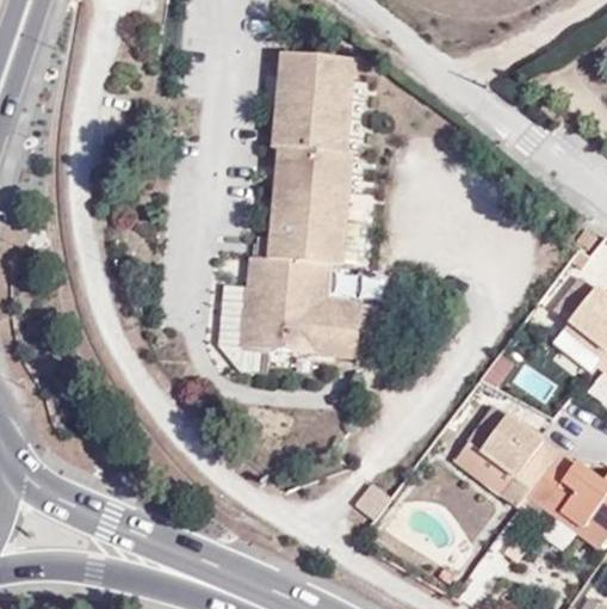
[(265,373),(267,350),(333,356),(333,349),(355,350),(359,305),(353,303),(324,301),(327,265),(340,266),(340,265),(345,221),(351,154),(344,153),(353,61),(279,55),(271,149),(278,149),(270,239),(256,239),(255,258),(248,258),(245,285),(222,285),(216,345),(237,370),(265,373)]
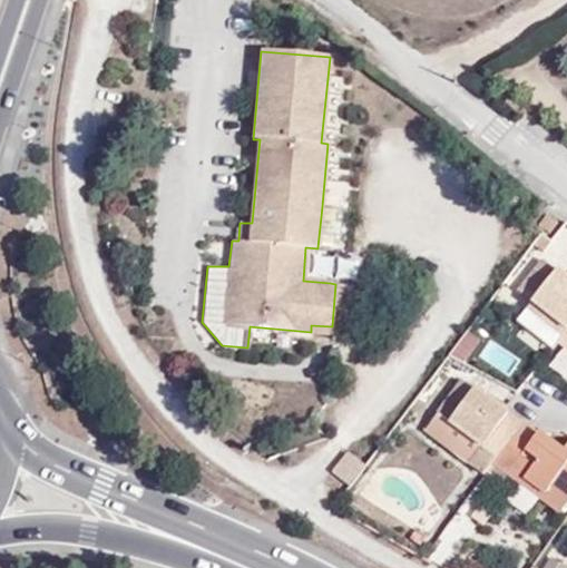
[(342,208),(322,206),(318,247),(338,250),(342,208)]
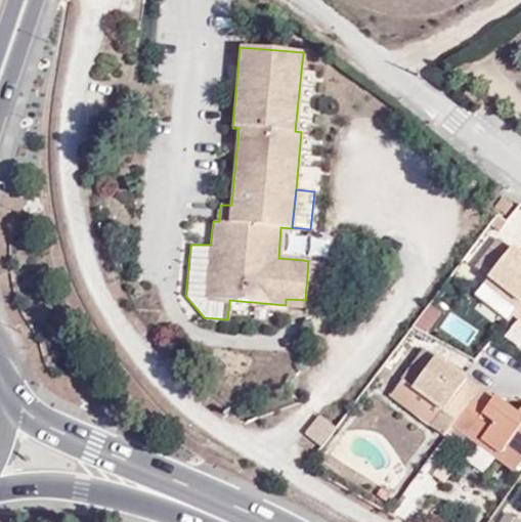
[(501,196),(493,206),(498,209),(506,200),(501,196)]
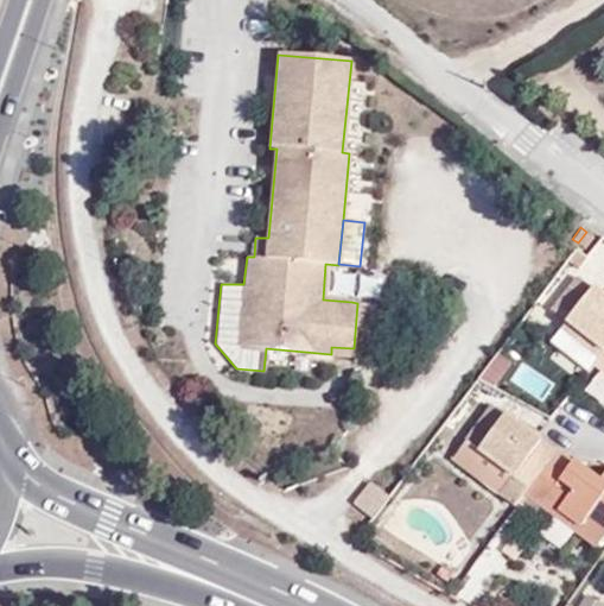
[(591,237),(586,232),(578,242),(583,247),(591,237)]
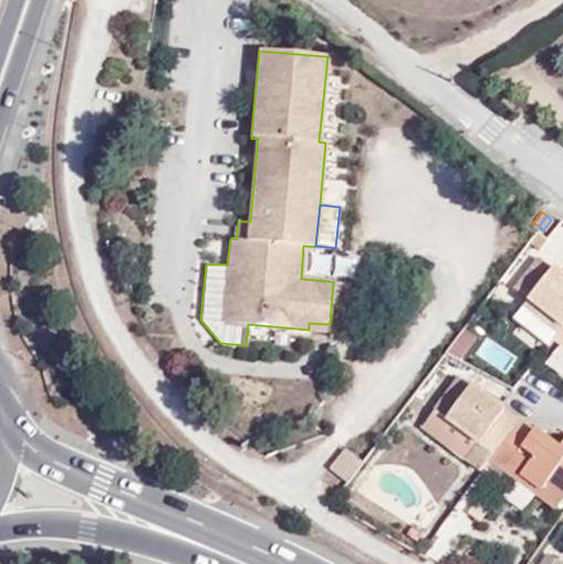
[(327,281),(331,249),(315,247),(303,246),(301,279),(327,281)]
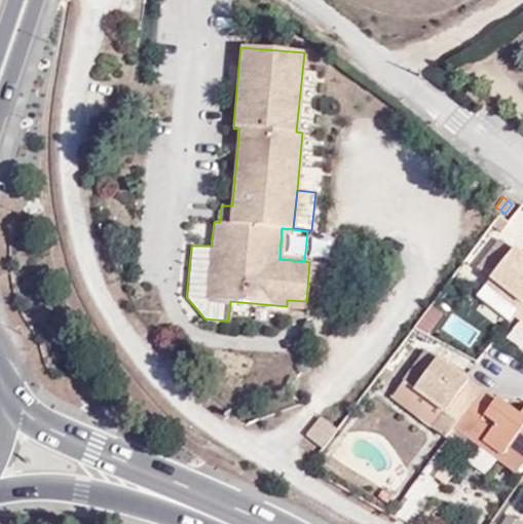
[(309,240),(308,259),(326,261),(327,241),(309,240)]
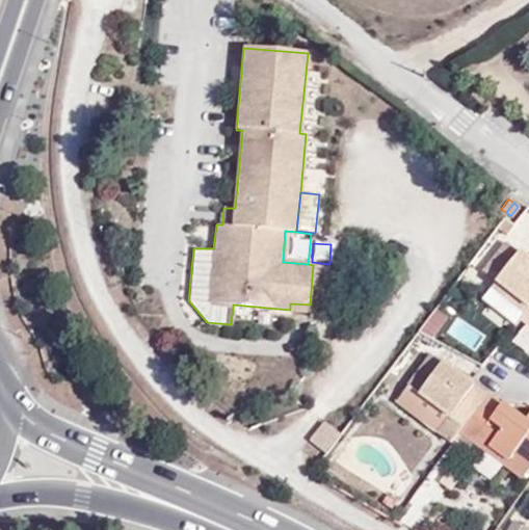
[(509,247),(496,264),(503,269),(516,253),(509,247)]
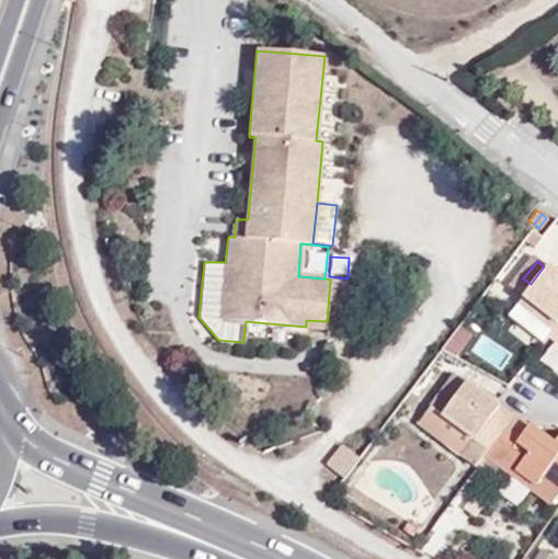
[(544,266),(531,284),(521,297),(535,308),(531,315),(551,331),(555,327),(557,322),(557,274),(546,265),(544,266)]
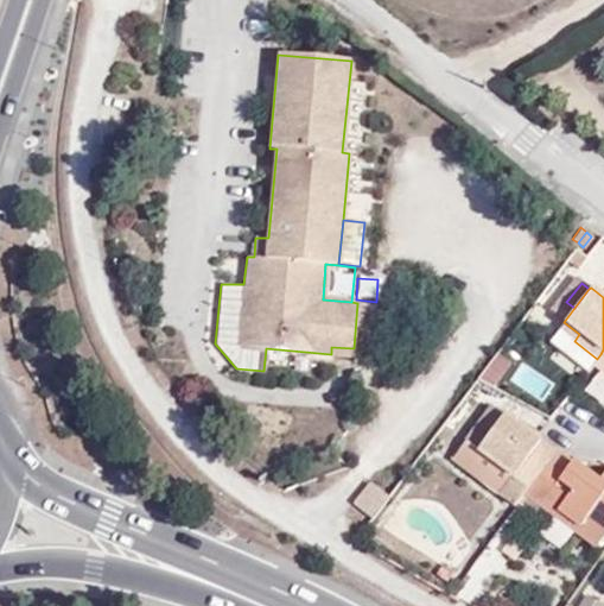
[(564,322),(559,329),(574,341),(579,334),(564,322)]
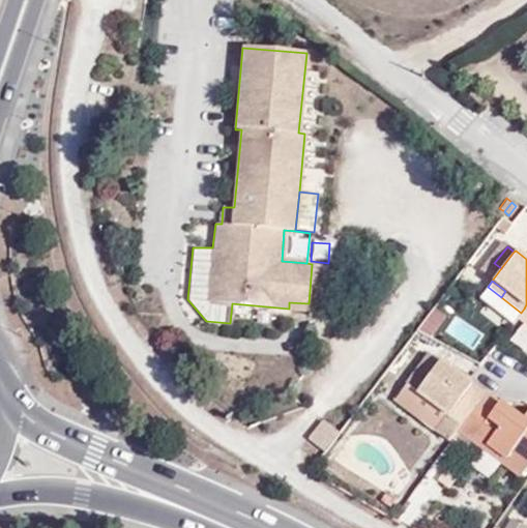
[(289,309),(309,311),(309,303),(289,302),(289,309)]
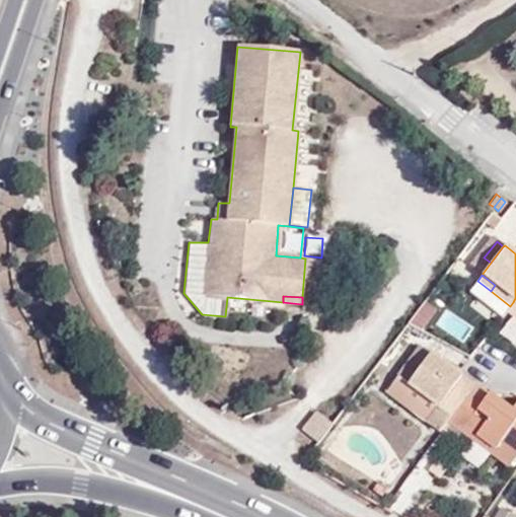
[(455,373),(419,345),(396,374),(449,416),(472,386),(455,373)]
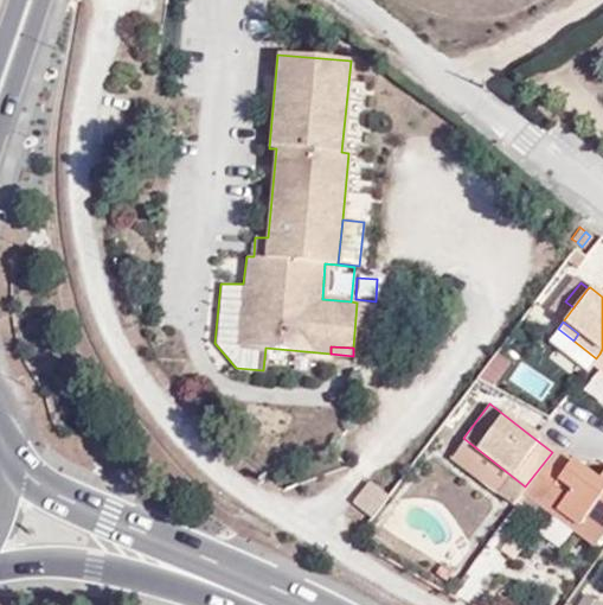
[(463,438),(449,456),(511,504),(521,492),(525,486),(463,438)]
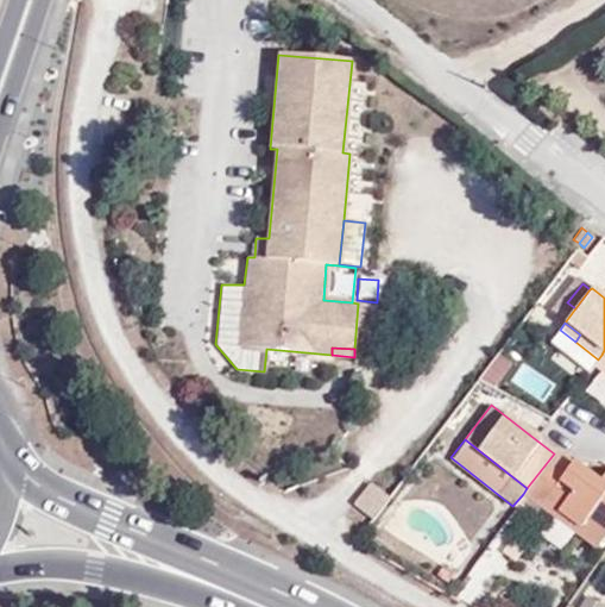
[(554,454),(527,488),(523,494),(540,506),(543,501),(578,527),(574,532),(594,546),(604,532),(604,470),(597,481),(583,470),(578,480),(567,471),(573,463),(571,461),(556,450),(554,454)]
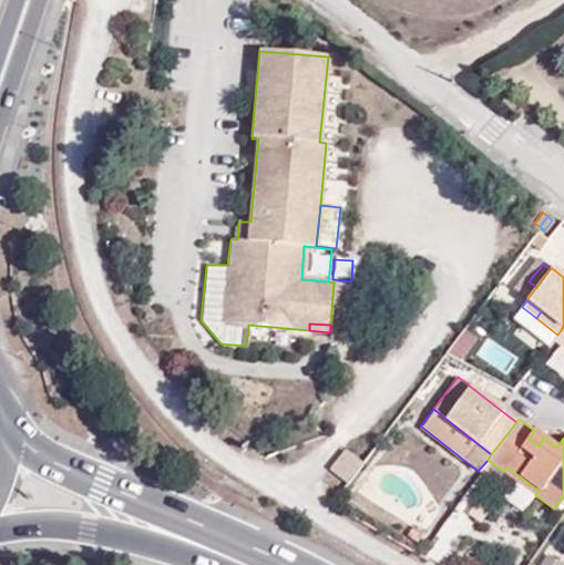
[(543,438),(534,431),(529,439),(539,447),(543,438)]
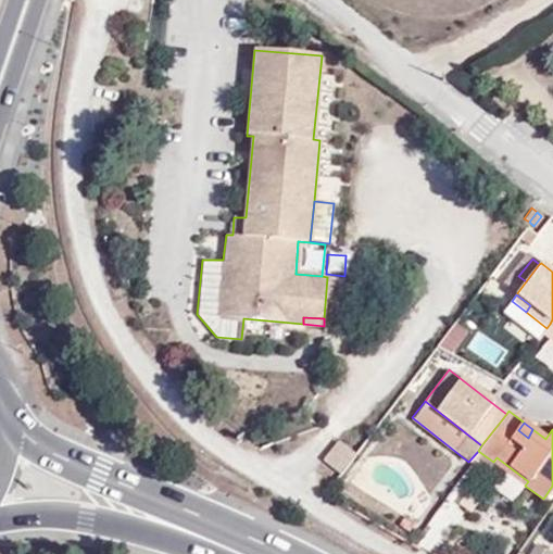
[(493,462),(525,486),(528,481),(497,457),(493,462)]
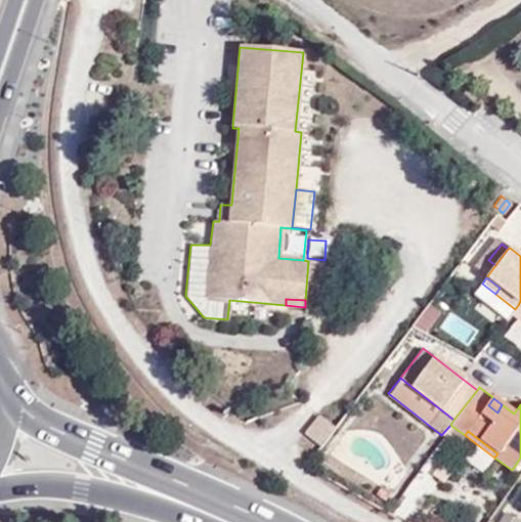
[(516,521),(517,521),(503,512),(495,521),(516,521)]
